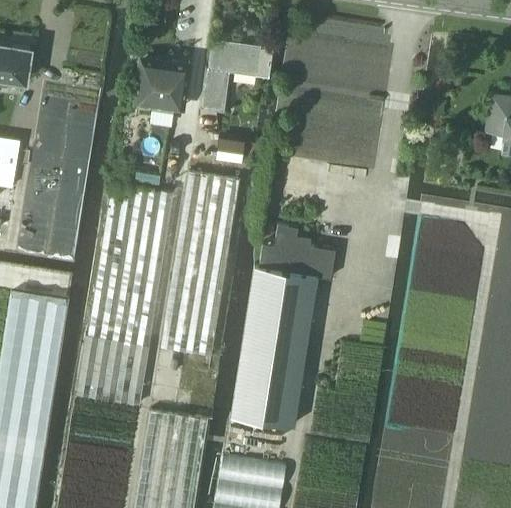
[(206,68),(202,109),(224,112),(230,71),(270,77),(270,76),(274,47),(262,45),(261,50),(239,47),(240,42),(213,38),(209,68),(206,68)]
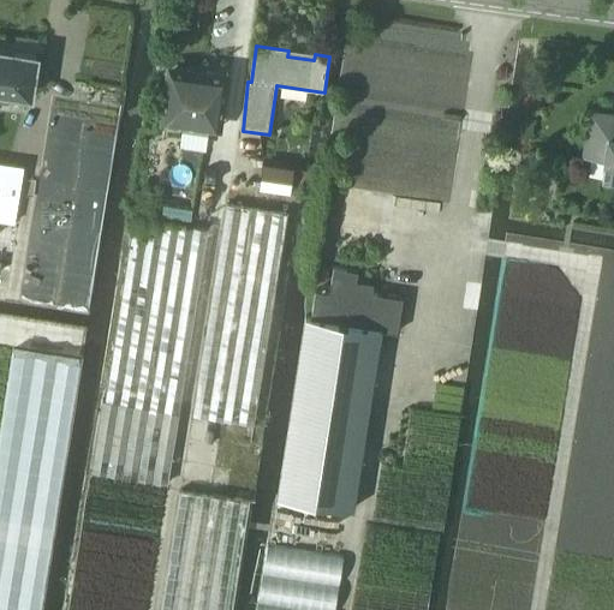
[(37,61),(0,55),(0,103),(9,106),(11,96),(31,100),(37,61)]
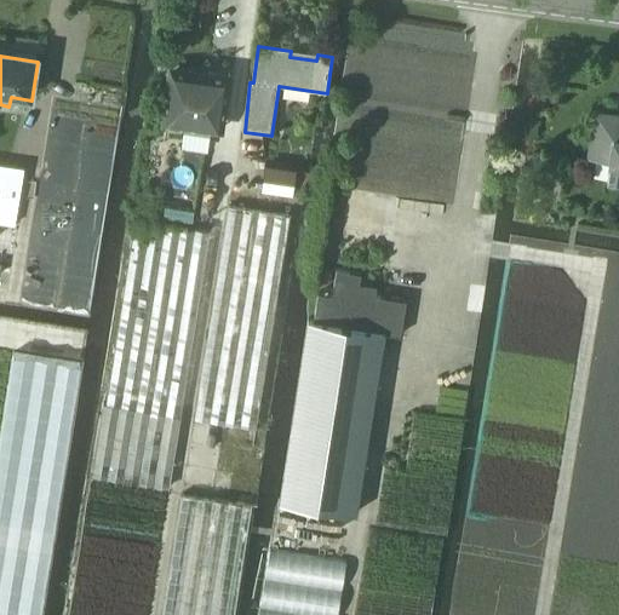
[(165,107),(162,124),(182,126),(184,126),(211,130),(215,130),(223,131),(225,115),(230,79),(196,74),(170,70),(170,76),(165,107)]
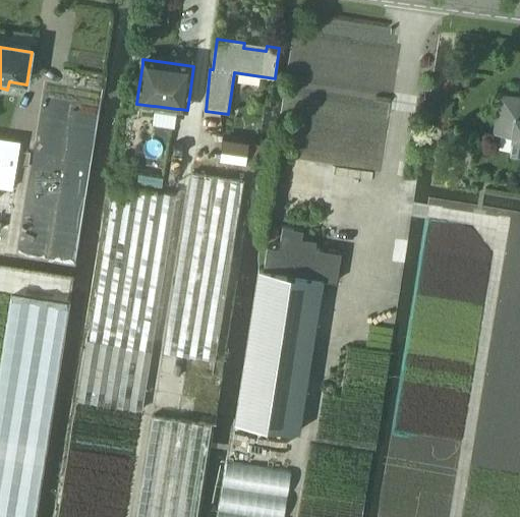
[(519,98),(499,95),(494,134),(514,137),(512,154),(519,155),(519,98)]
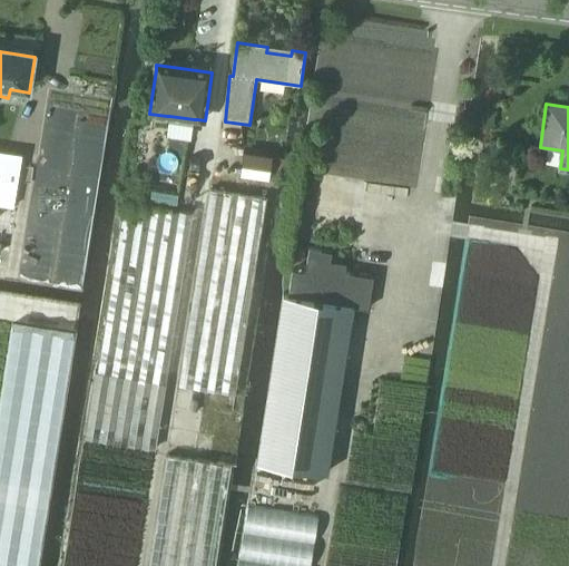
[(0,153),(0,207),(15,211),(22,157),(0,153)]
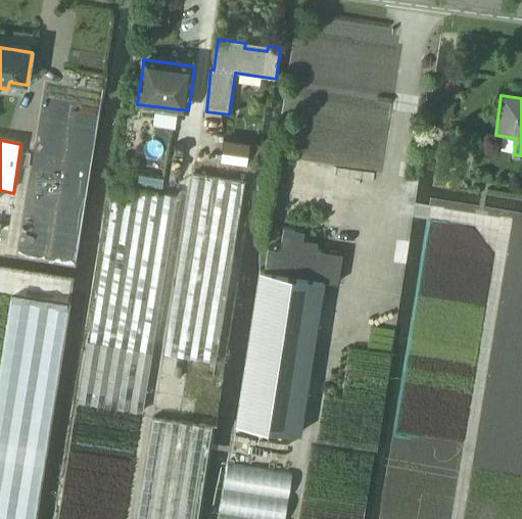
[(225,141),(222,162),(247,167),(257,168),(261,146),(250,145),(225,141)]
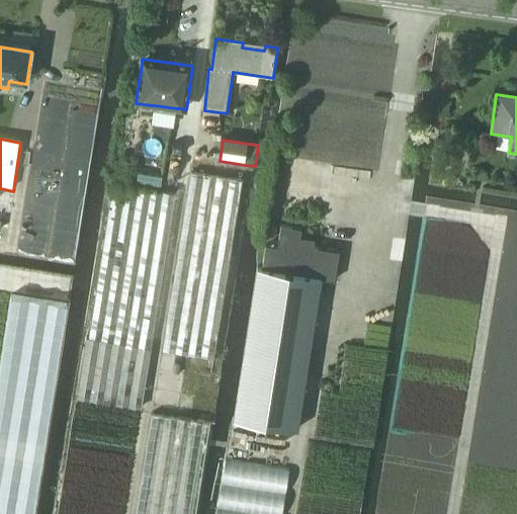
[(120,163),(118,181),(134,183),(137,166),(120,163)]
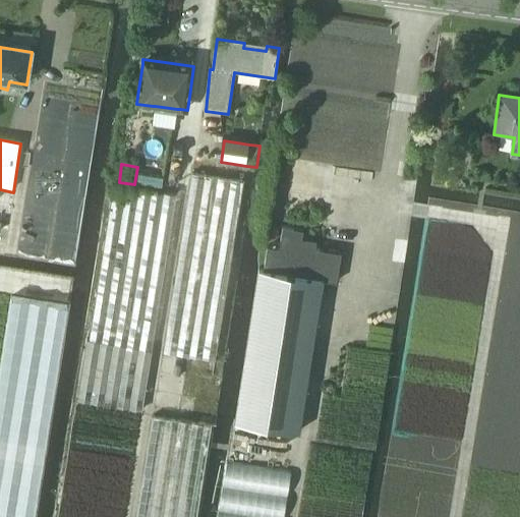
[(164,352),(188,357),(215,361),(243,183),(192,175),(164,352)]
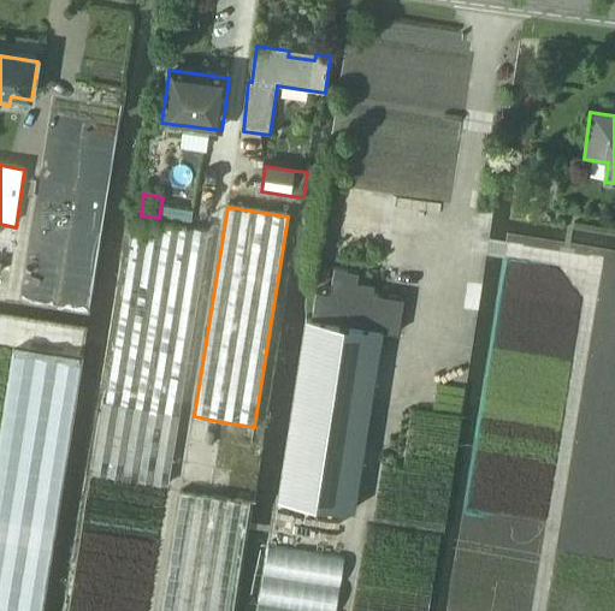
[(94,476),(169,488),(208,231),(134,220),(94,476)]
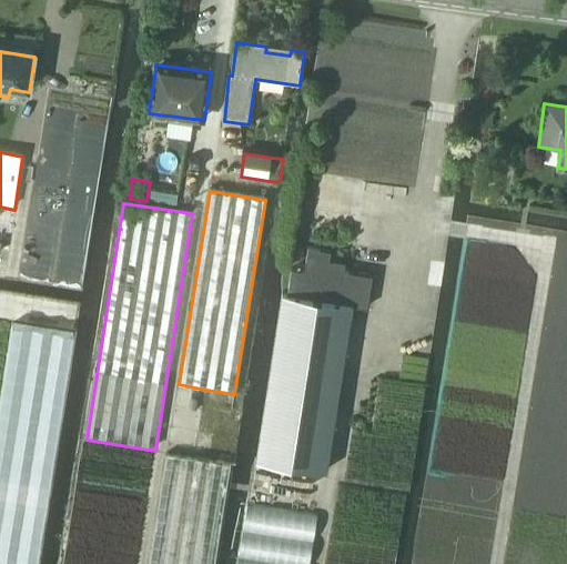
[(282,294),(256,463),(326,472),(352,308),(366,310),(372,277),(336,271),(337,262),(328,261),(330,252),(307,249),(304,272),(291,270),(286,295),(282,294)]
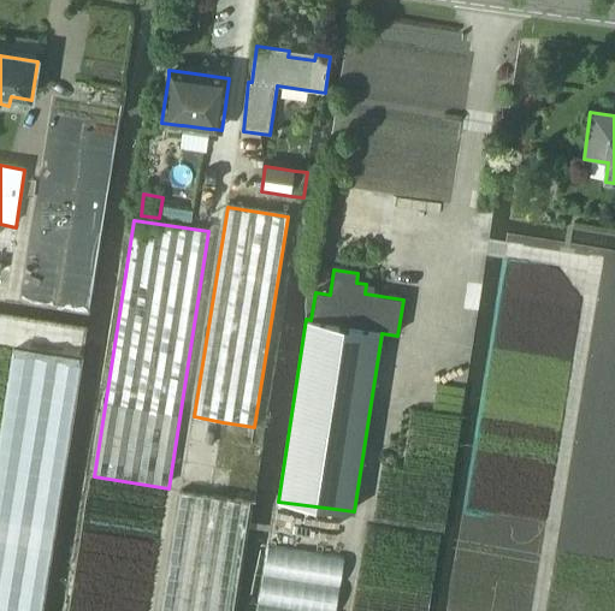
[(13,355),(0,437),(0,610),(41,610),(81,366),(15,355),(13,355)]
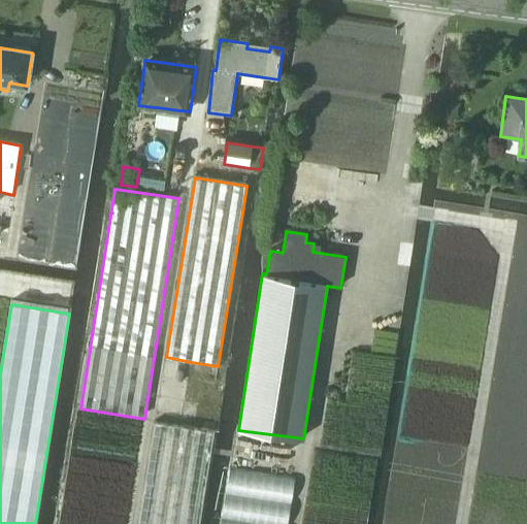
[(155,423),(139,523),(199,523),(213,433),(180,427),(155,423)]
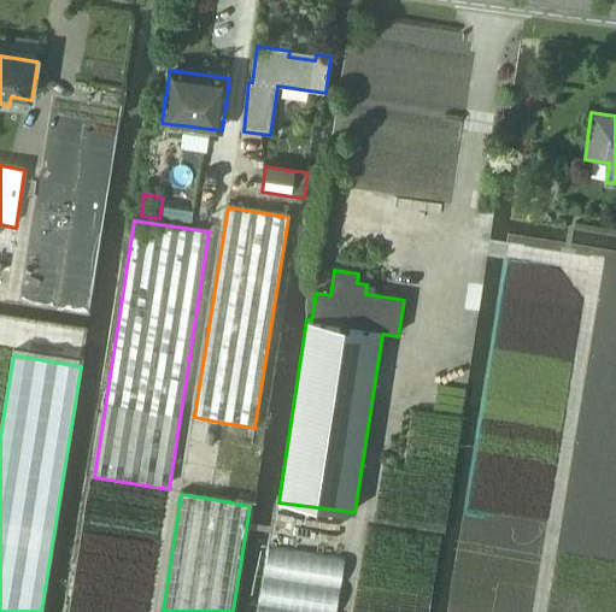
[(269,551),(259,611),(338,611),(345,563),(269,551)]
